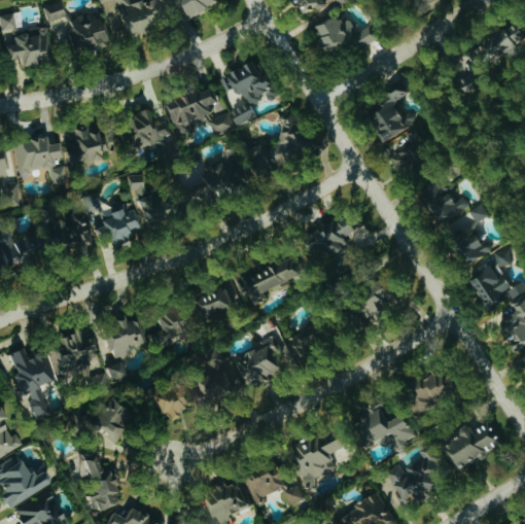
[(98,0),(99,5),(114,2),(124,39),(145,34),(142,22),(158,19),(152,0),(144,0),(124,5),(123,0),(98,0)]
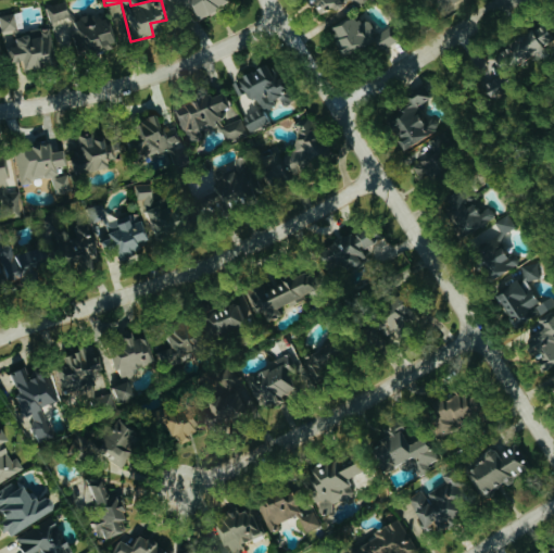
[(171,0),(178,12),(189,5),(199,21),(231,1),(230,0),(171,0)]
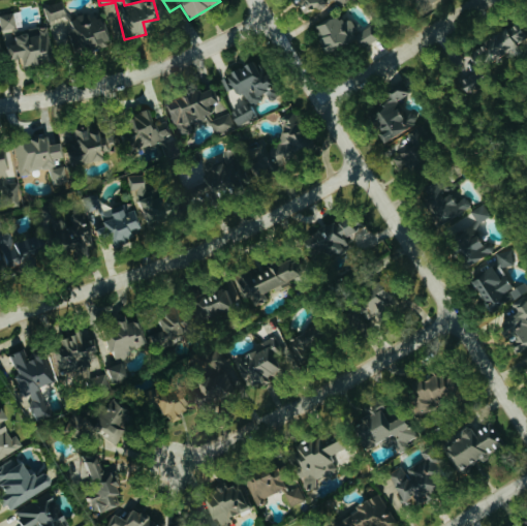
[(300,0),(303,13),(351,4),(350,0),(300,0)]
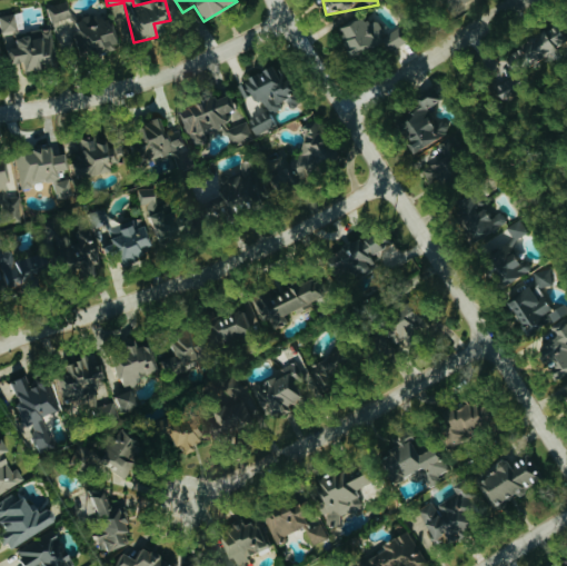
[(72,19),(67,3),(47,10),(52,26),(72,19)]
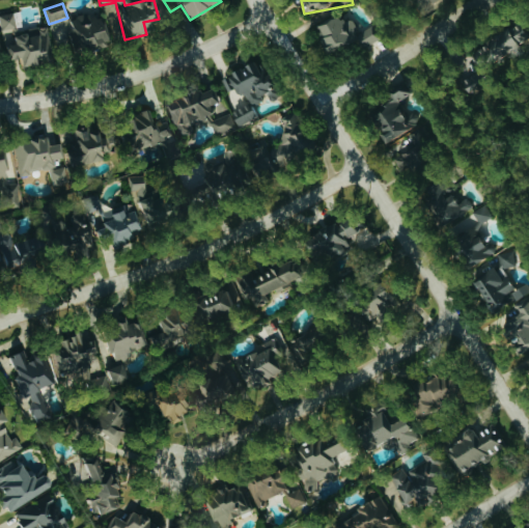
[(52,61),(47,30),(22,34),(19,15),(0,17),(0,28),(1,33),(7,33),(8,46),(3,47),(5,62),(17,61),(18,66),(52,61)]
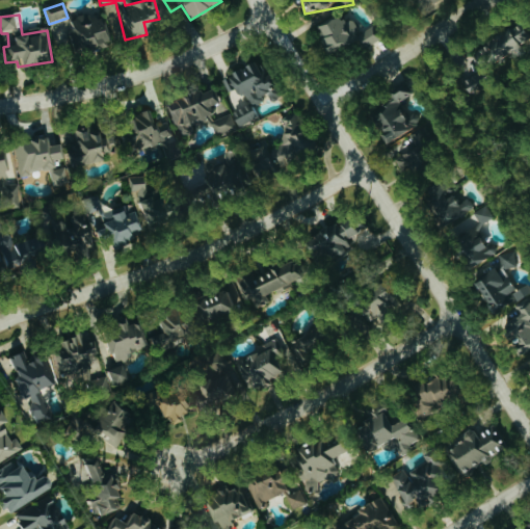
[(75,26),(73,23),(61,29),(64,34),(57,38),(62,47),(71,43),(80,58),(110,42),(100,22),(96,25),(91,17),(75,26)]
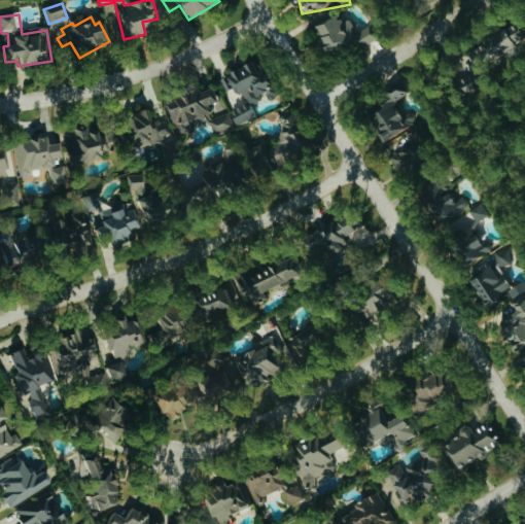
[(219,77),(226,92),(237,86),(248,108),(263,101),(260,97),(271,92),(255,60),(219,77)]
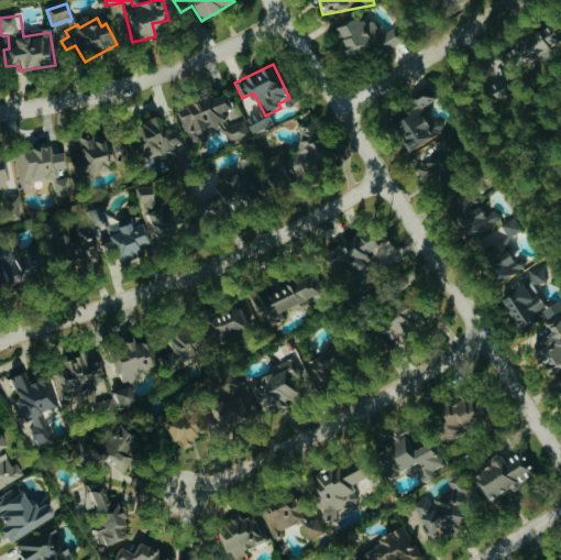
[(409,153),(441,134),(438,129),(433,132),(420,110),(435,101),(426,86),(408,96),(414,106),(389,120),(409,153)]
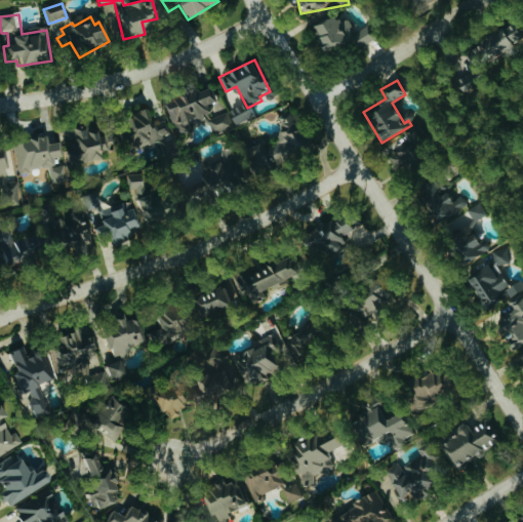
[(165,105),(180,137),(193,131),(190,123),(213,113),(210,105),(217,102),(209,84),(165,105)]
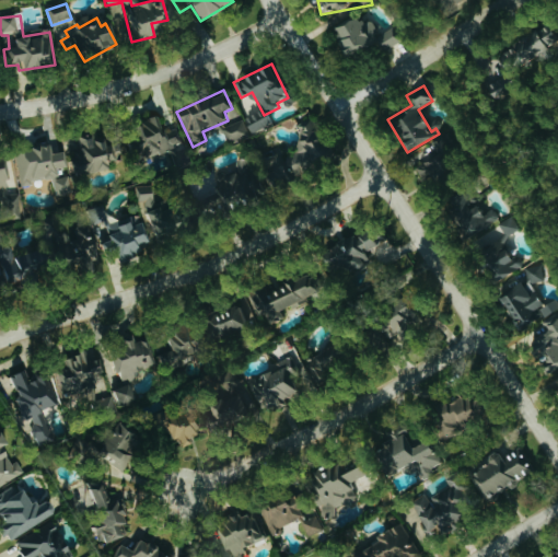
[(271,128),(265,112),(224,128),(231,143),(271,128)]
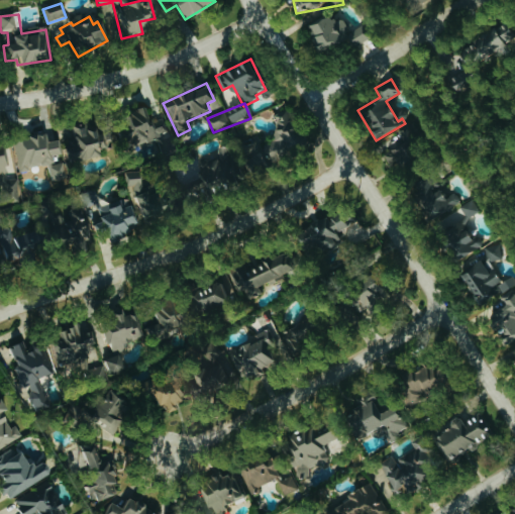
[(145,141),(145,142),(168,136),(163,118),(146,123),(143,110),(112,119),(120,148),(145,141)]
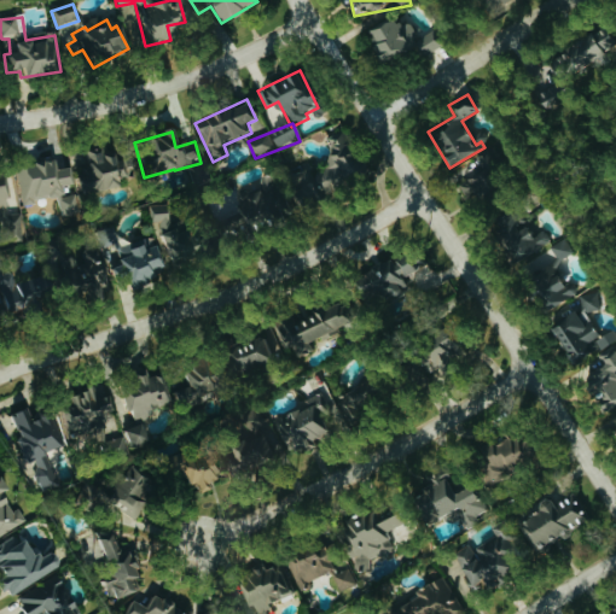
[(114,189),(112,179),(131,175),(128,162),(106,165),(103,151),(85,155),(88,175),(75,177),(77,196),(114,189)]
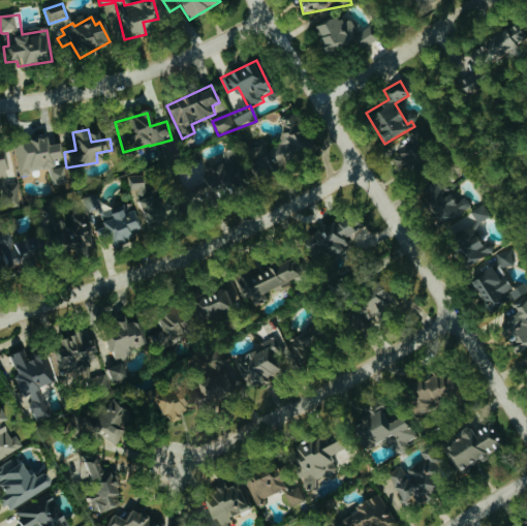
[(421,133),(411,133),(410,155),(397,154),(396,168),(420,169),(421,133)]
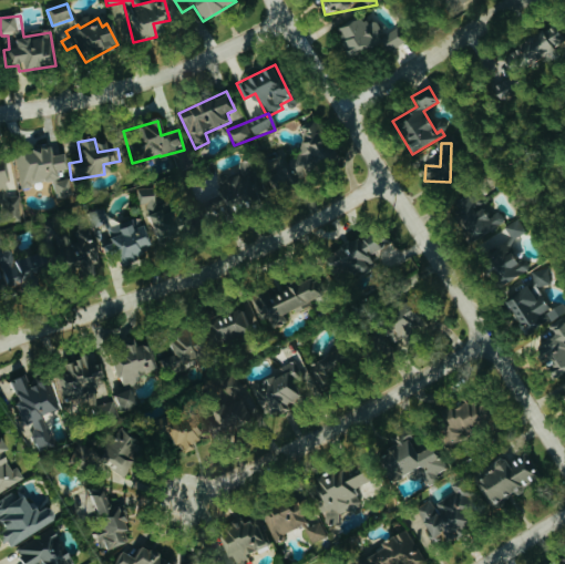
[(21,190),(58,183),(55,172),(65,171),(62,152),(52,153),(51,146),(16,153),(21,190)]
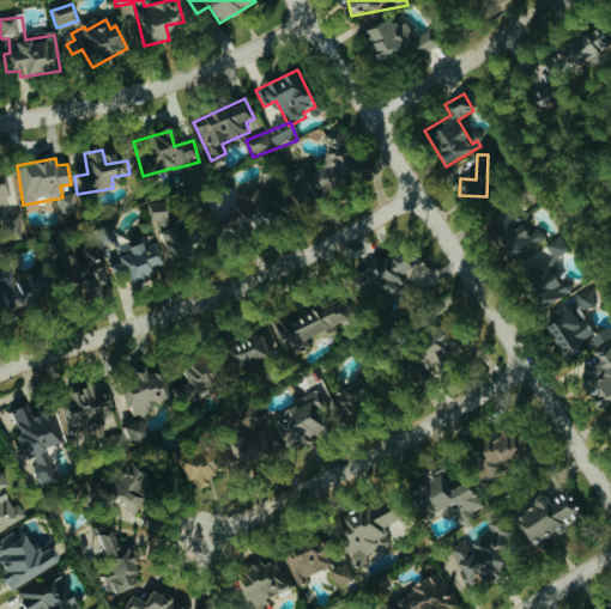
[(0,170),(0,207),(10,206),(6,170),(0,170)]
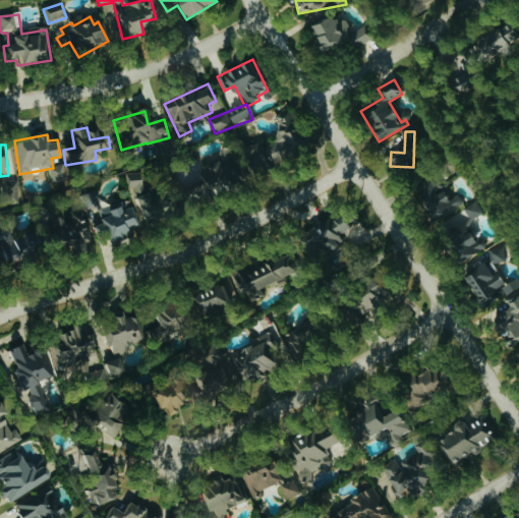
[(449,182),(438,190),(429,178),(413,189),(437,223),(464,205),(449,182)]
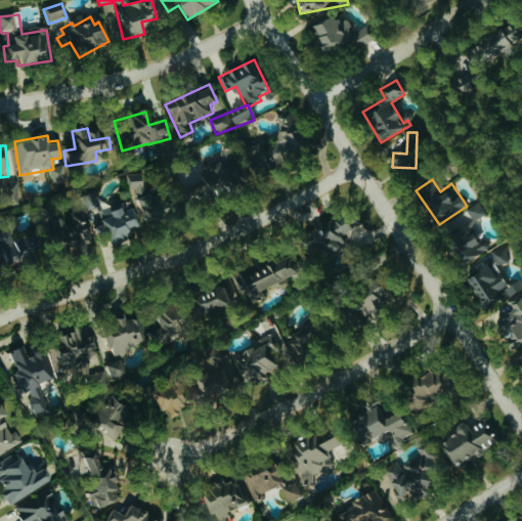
[(133,201),(143,224),(161,217),(149,192),(133,201)]
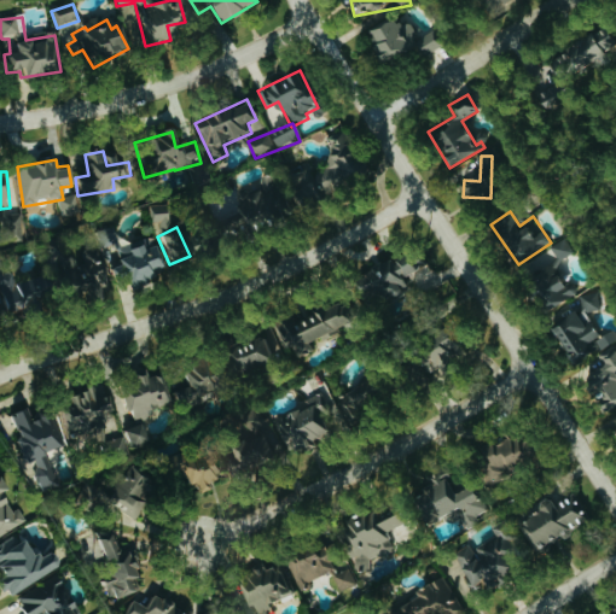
[(120,246),(114,228),(96,233),(100,251),(120,246)]
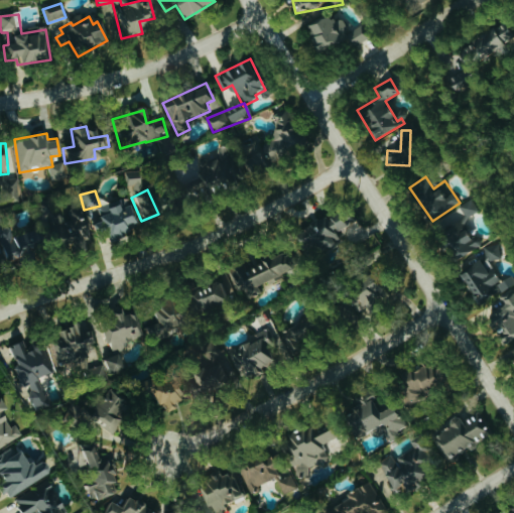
[(42,226),(49,246),(67,241),(66,236),(76,233),(81,247),(94,243),(92,239),(100,236),(104,246),(110,244),(108,239),(125,234),(123,228),(134,224),(125,199),(42,226)]
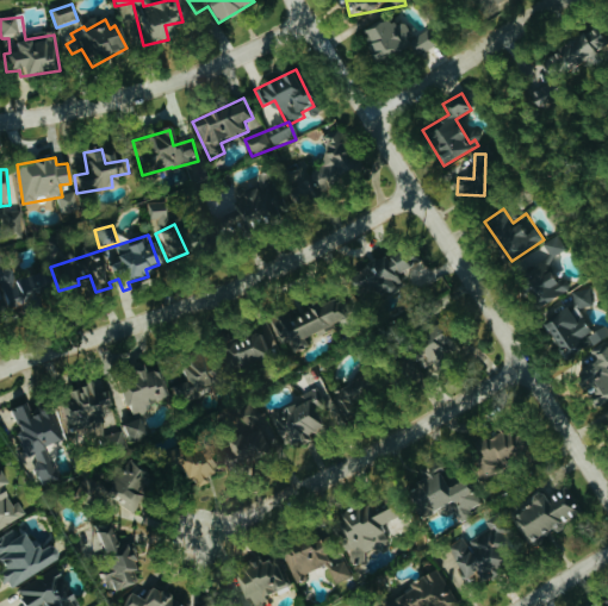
[(538,308),(572,291),(566,279),(558,282),(547,262),(566,251),(562,242),(515,267),(538,308)]
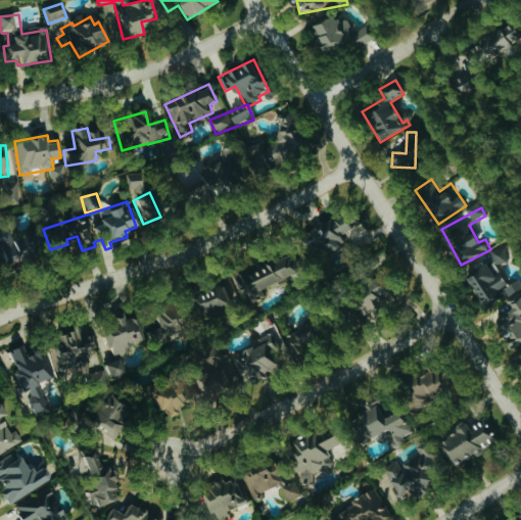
[(313,264),(370,232),(359,213),(336,225),(332,219),(298,237),(313,264)]
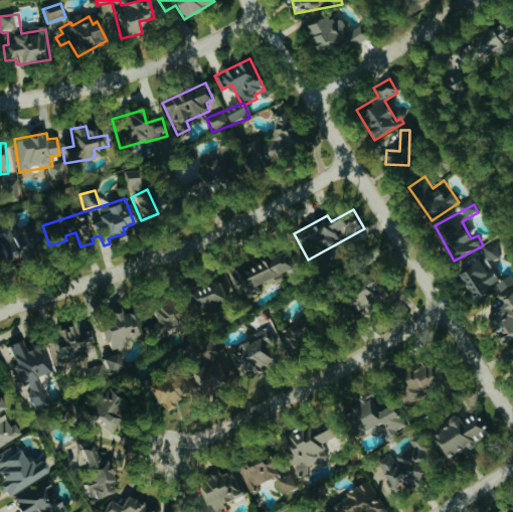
[(6,218),(0,220),(0,257),(2,263),(20,256),(6,218)]
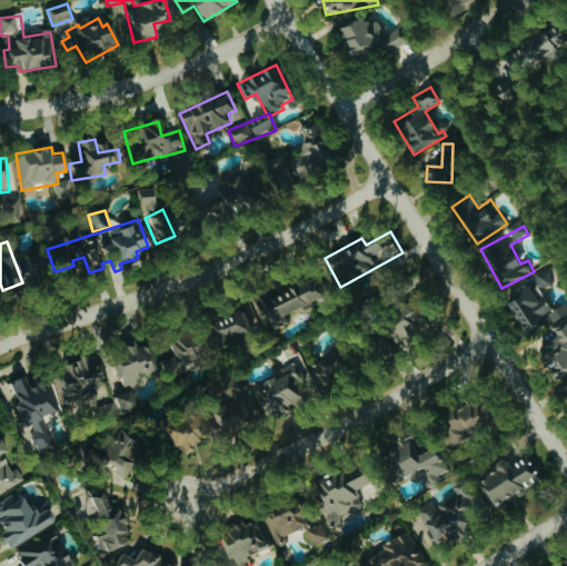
[(527,337),(548,326),(544,317),(553,313),(541,291),(557,285),(550,272),(506,296),(527,337)]
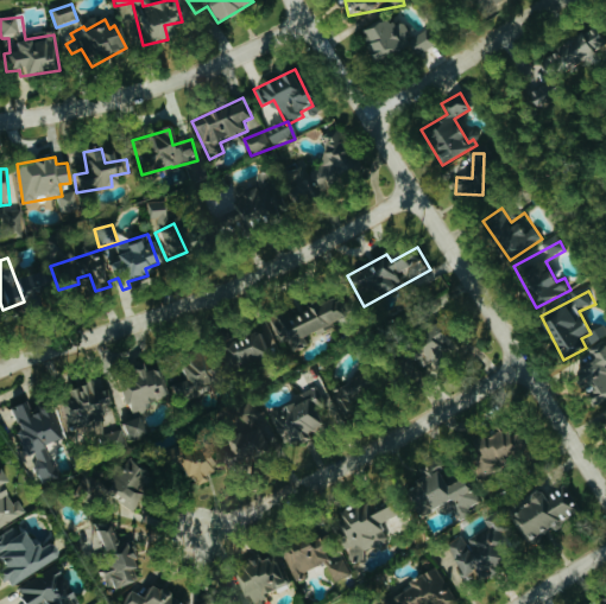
[(342,320),(328,292),(275,320),(285,342),(288,341),(291,348),(342,320)]
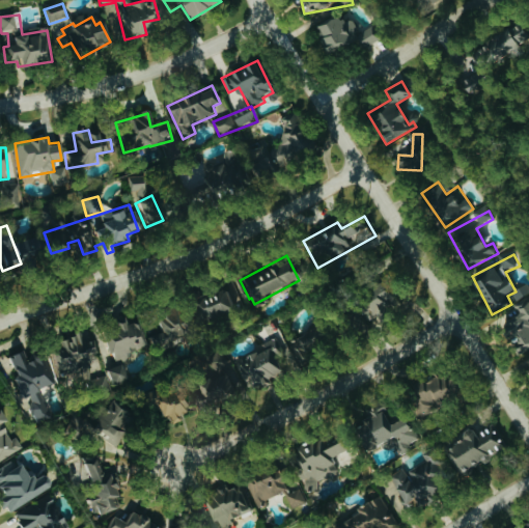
[(199,324),(205,321),(210,330),(222,325),(219,318),(242,308),(232,285),(191,304),(199,324)]
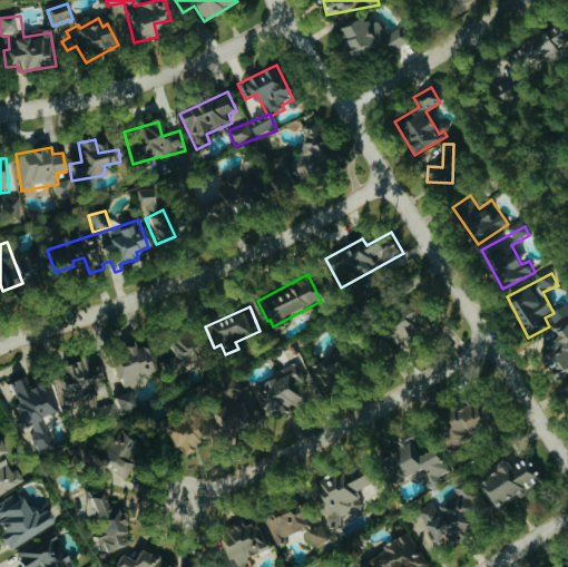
[(384,331),(402,348),(424,323),(408,306),(384,331)]
